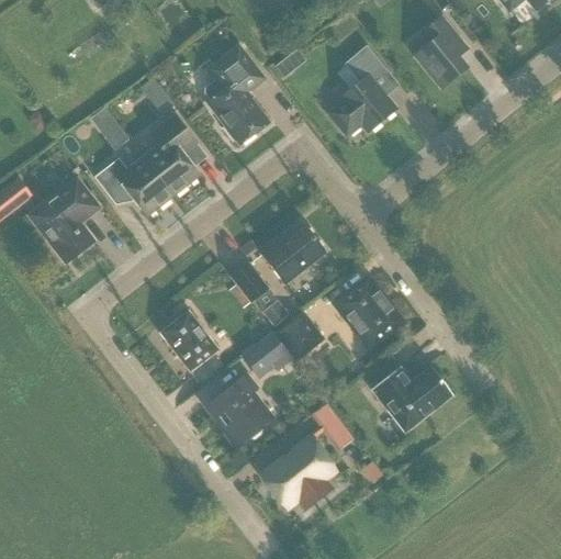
[(502,0),(511,11),(524,0),(528,0),(537,11),(550,0),(502,0)]
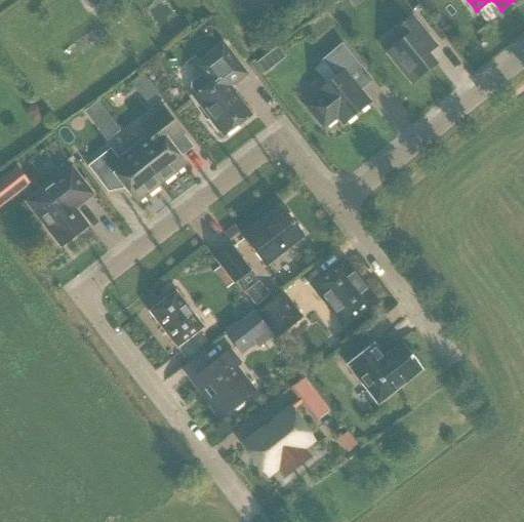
[(438,63),(430,51),(438,44),(414,15),(395,31),(403,41),(388,53),(413,83),(438,63)]
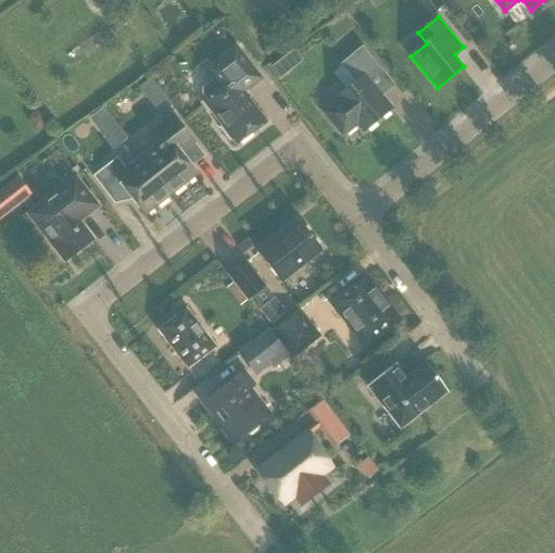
[(293,41),(275,59),(287,71),(305,53),(293,41)]
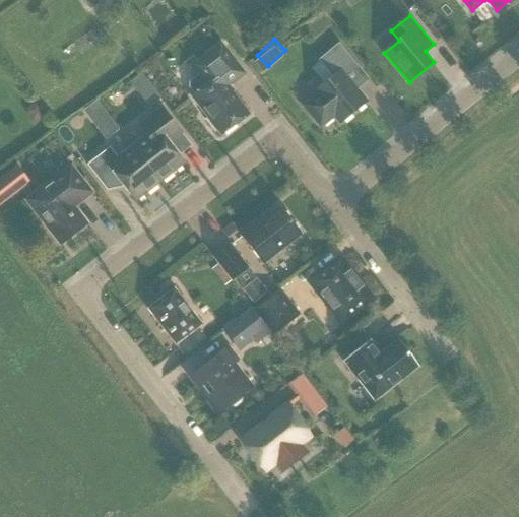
[(319,94),(306,106),(322,125),(335,114),(342,122),(368,101),(359,89),(371,79),(359,65),(340,42),(320,59),(310,67),(324,84),(316,90),(319,94)]
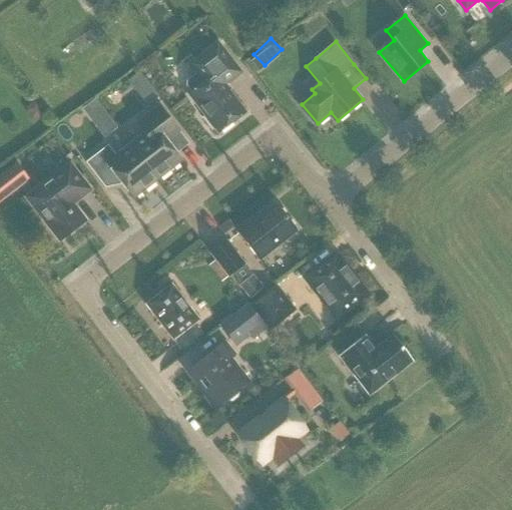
[(242,71),(235,62),(219,42),(191,64),(198,72),(188,80),(188,84),(193,92),(190,94),(207,116),(205,117),(214,128),(216,127),(219,131),(246,110),(226,84),(242,71)]
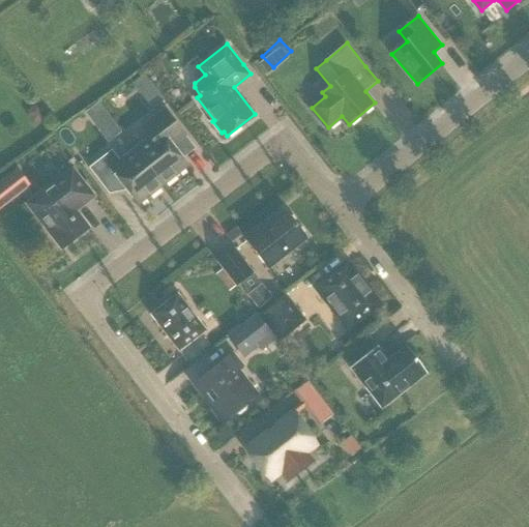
[(136,76),(148,96),(162,88),(149,67),(136,76)]
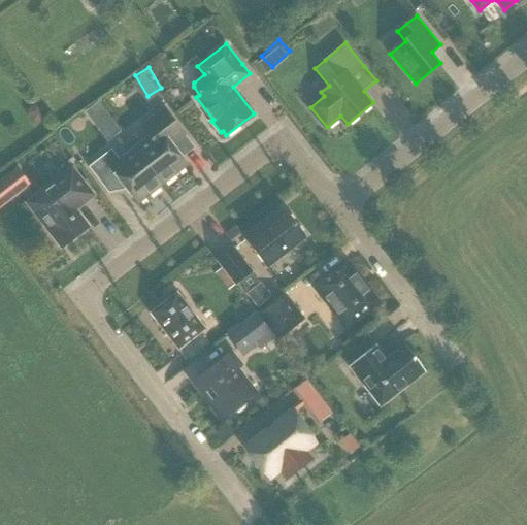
[(100,101),(91,108),(104,126),(113,119),(100,101)]
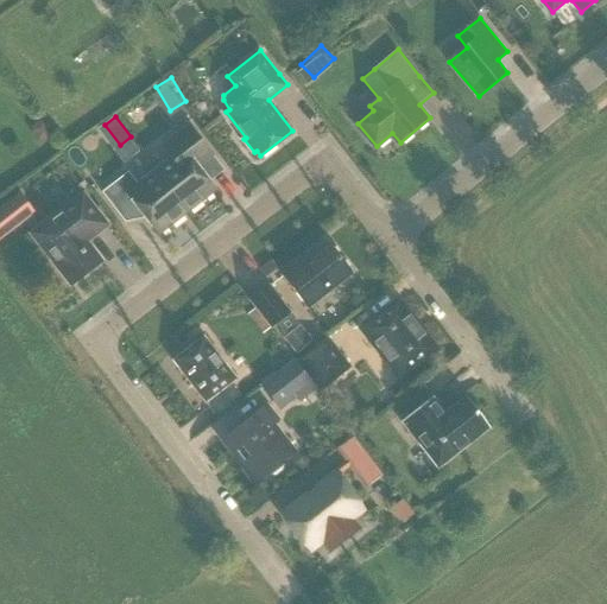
[(35,124),(33,128),(39,138),(45,139),(50,135),(50,131),(45,121),(39,120),(35,124)]
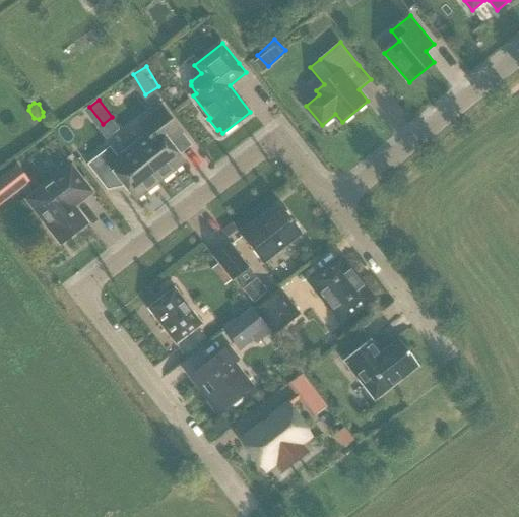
[(140,124),(147,134),(134,144),(161,181),(186,163),(168,139),(179,130),(181,133),(182,132),(163,107),(140,124)]
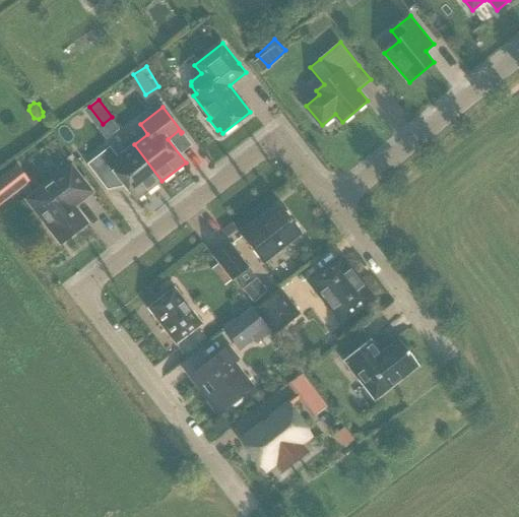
[(53,126),(73,152),(79,148),(59,122),(53,126)]
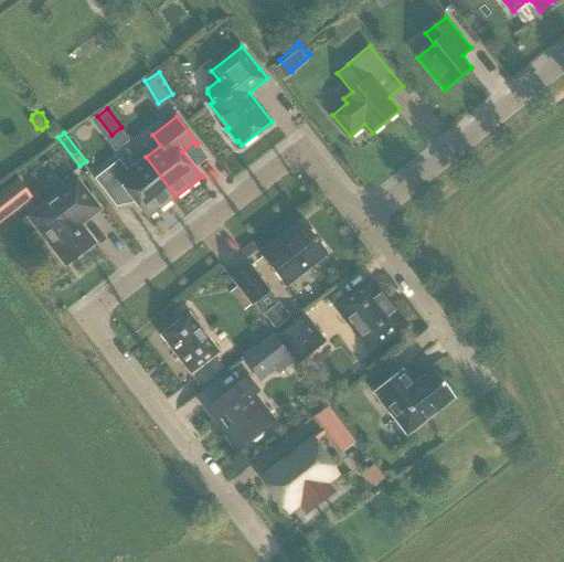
[(38,163),(49,178),(70,161),(59,147),(38,163)]
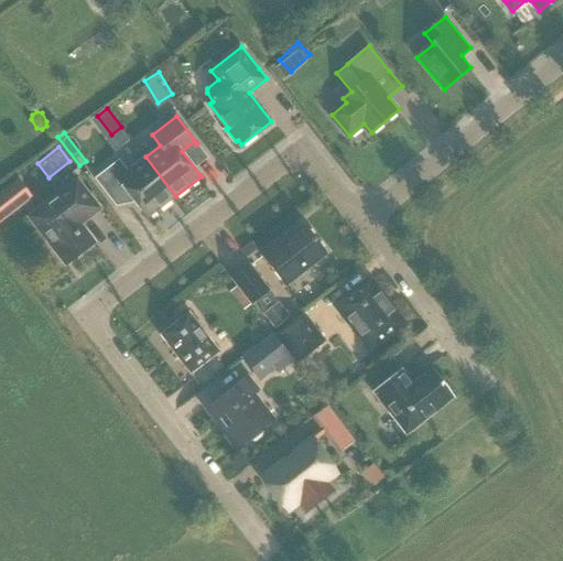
[(175,196),(145,157),(129,170),(120,159),(96,177),(118,205),(119,204),(117,202),(129,192),(149,217),(175,196)]
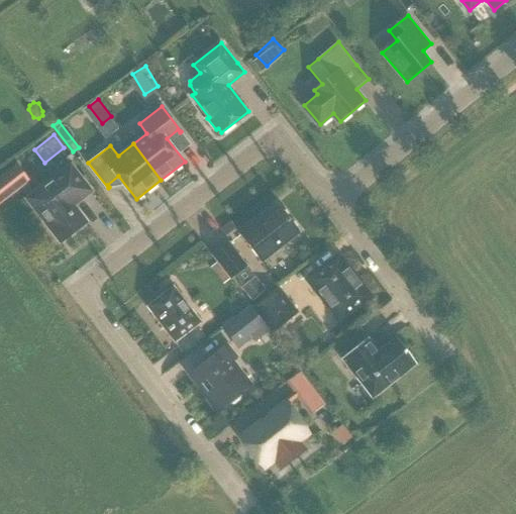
[(16,160),(0,172),(0,181),(8,191),(28,175),(16,160)]
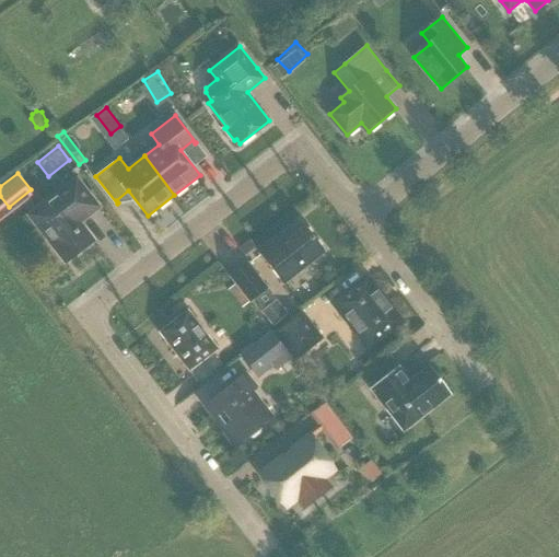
[(78,180),(31,216),(68,263),(95,241),(80,222),(100,207),(78,180)]
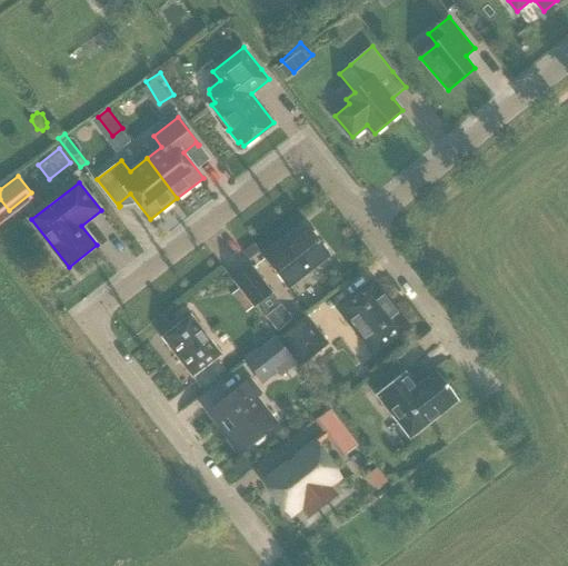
[(288,244),(286,241),(267,257),(289,287),(331,255),(309,227),(288,244)]
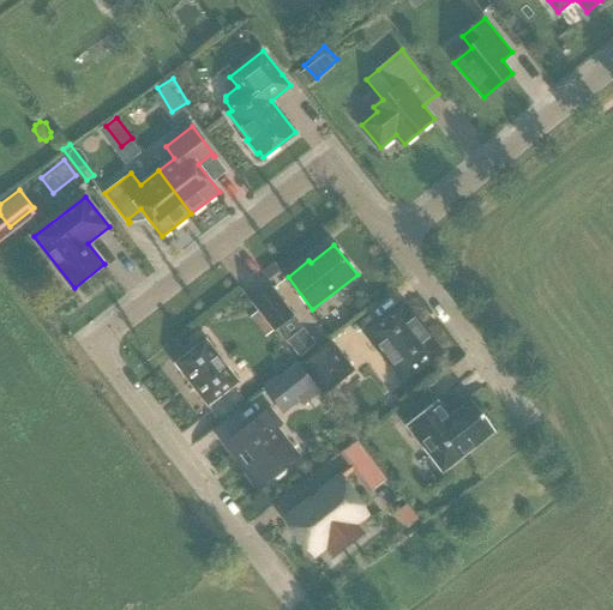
[(276,330),(294,314),(274,288),(254,303),(276,330)]
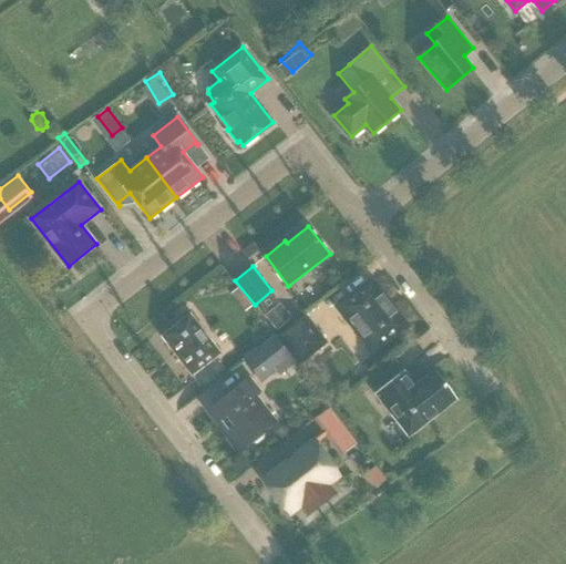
[(342,307),(374,349),(407,325),(373,283),(342,307)]
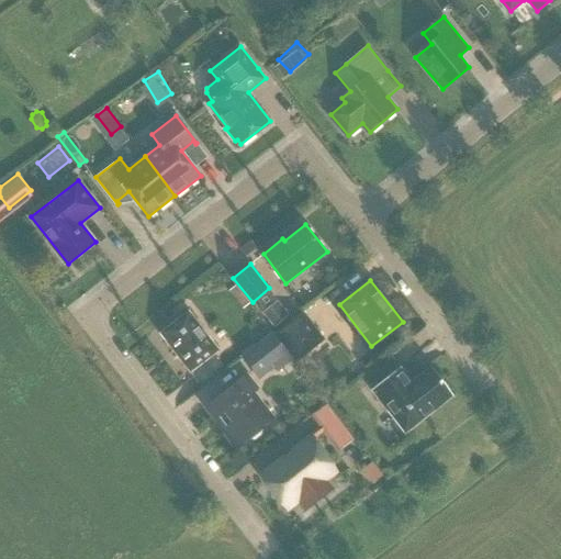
[(262,309),(273,323),(289,313),(278,298),(262,309)]
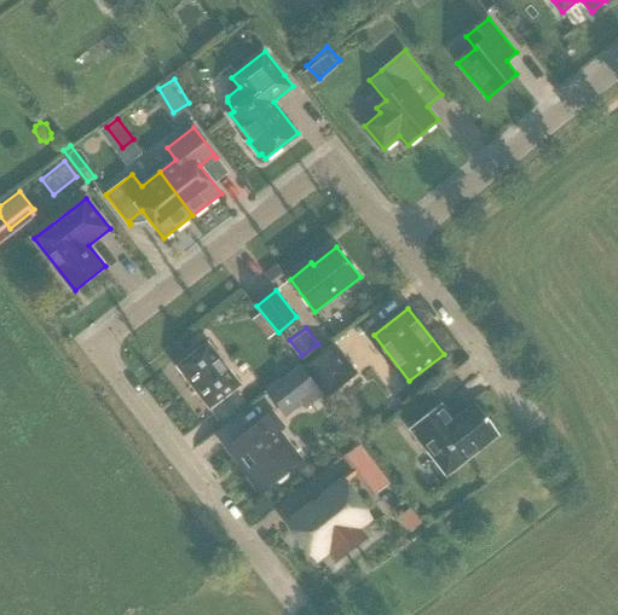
[(209,342),(178,366),(212,410),(243,384),(209,342)]
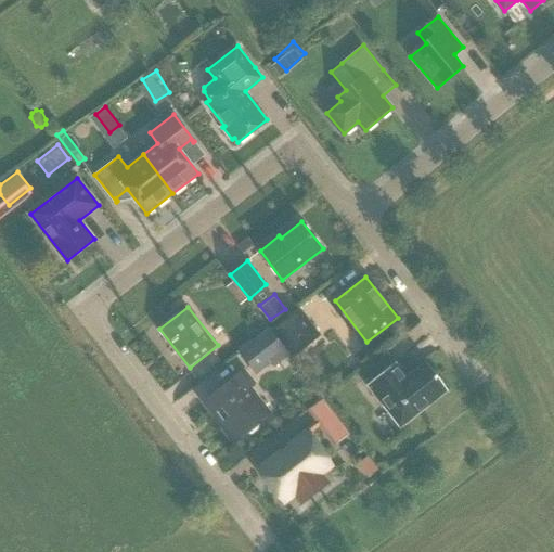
[(273,329),(295,355),(320,334),(299,308),(273,329)]
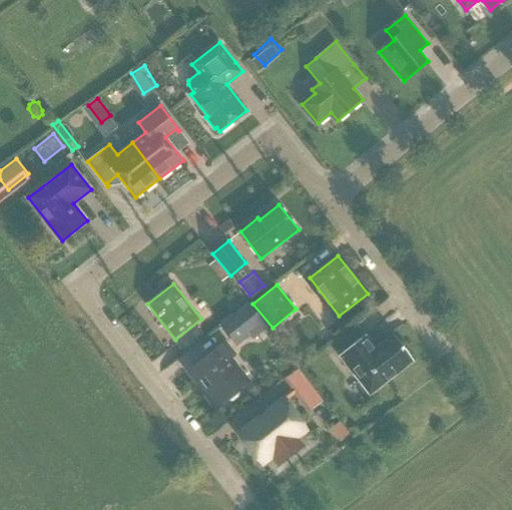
[(250,304),(224,325),(238,343),(265,322),(250,304)]
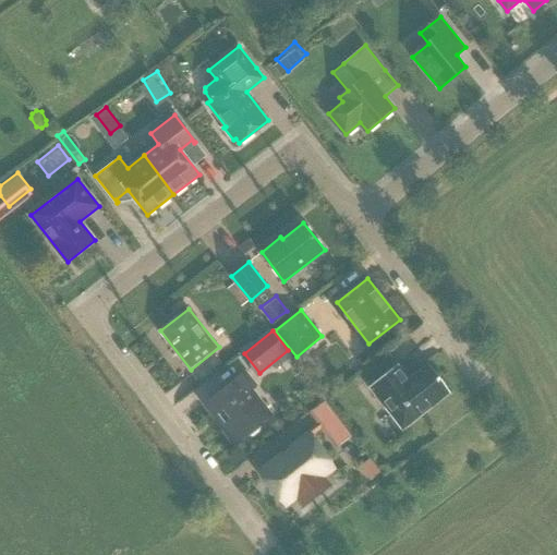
[(367,364),(376,375),(394,362),(385,351),(367,364)]
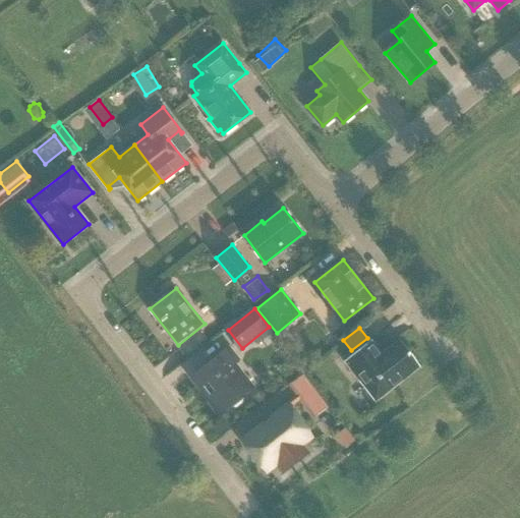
[(383,354),(371,340),(345,360),(377,401),(421,365),(401,340),(383,354)]
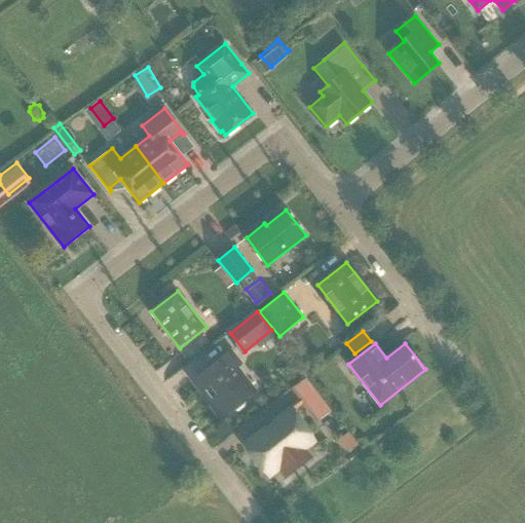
[(246,377),(237,367),(241,364),(232,350),(198,377),(213,397),(210,399),(223,416),(235,407),(236,409),(246,402),(245,400),(257,390),(256,389),(252,393),(241,380),(246,377)]
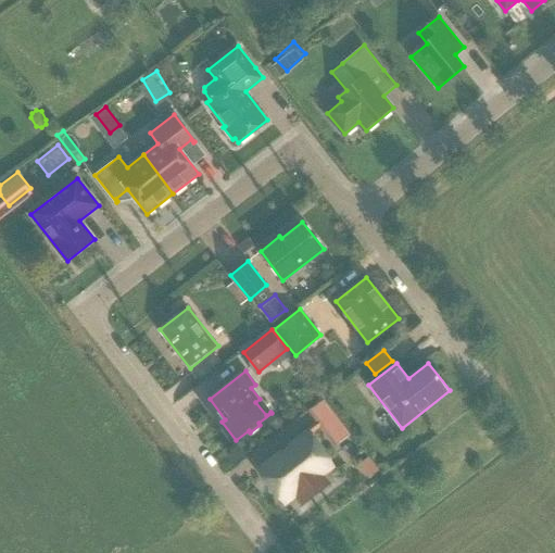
[(307,409),(336,444),(351,432),(324,397),(307,409)]
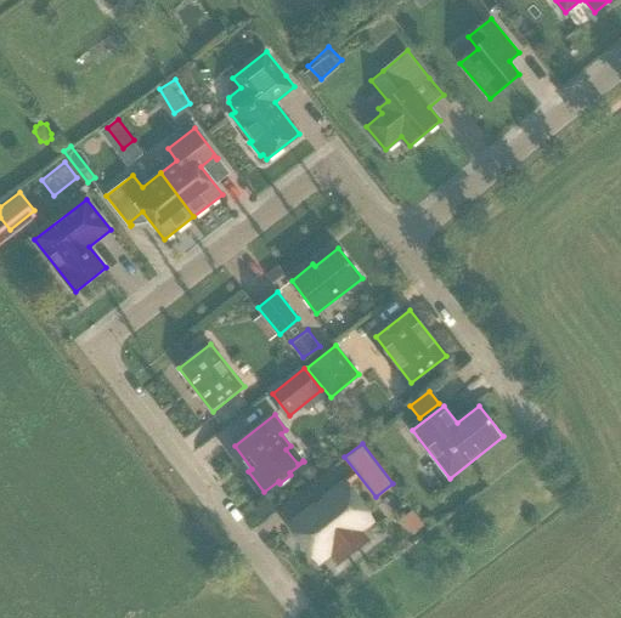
[(360,539),(356,534),(374,520),(345,483),(325,499),(327,502),(319,508),(317,505),(291,526),(320,563),(338,549),(342,554),(360,539)]
